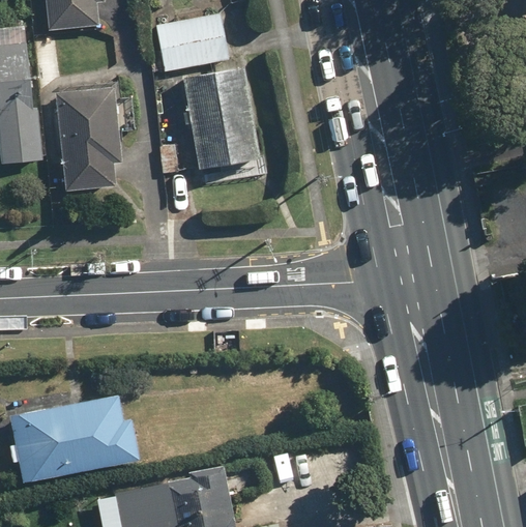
[(42,0),(47,31),(97,26),(95,2),(106,0),(42,0)]
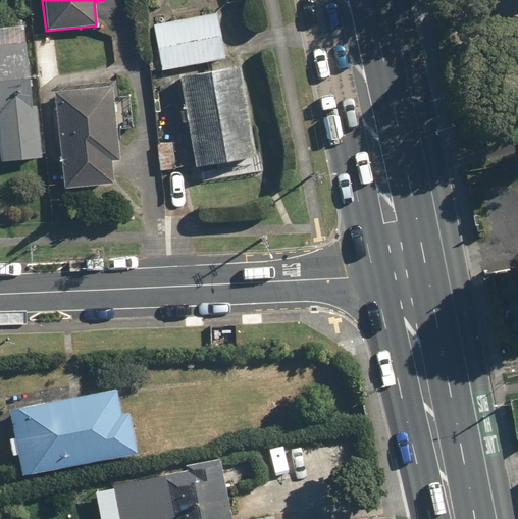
[(516,46),(517,46),(517,7),(509,9),(516,46)]
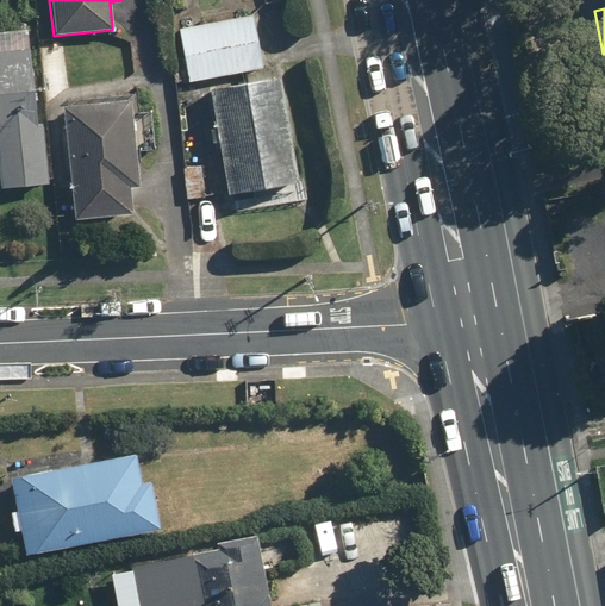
[(266,67),(254,13),(181,29),(192,81),(266,67)]
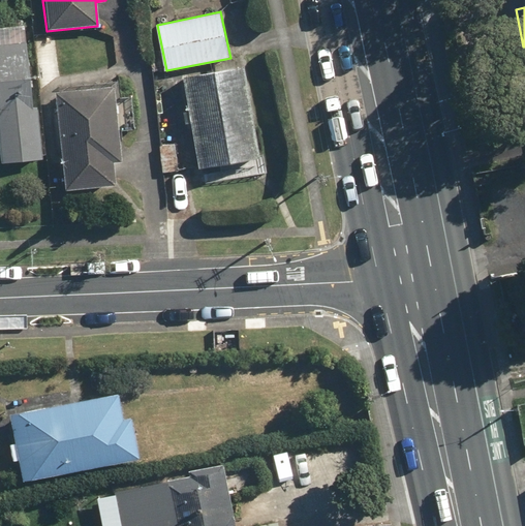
[(29,43),(0,45),(0,159),(36,157),(29,43)]
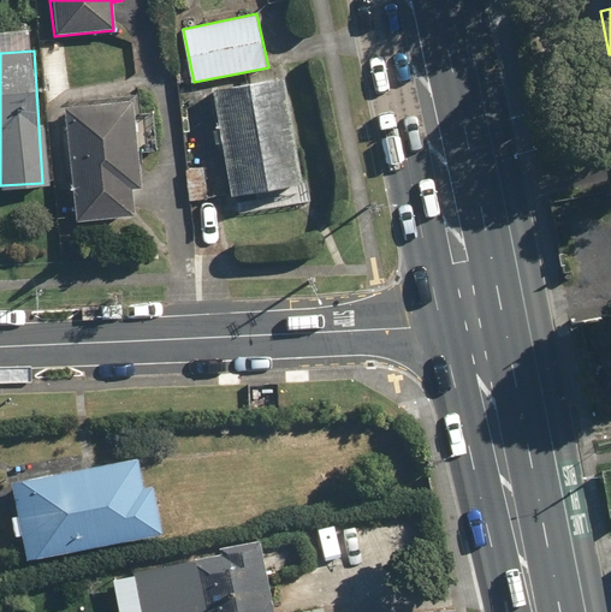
[(283,78),(213,88),(227,192),(297,183),(283,78)]
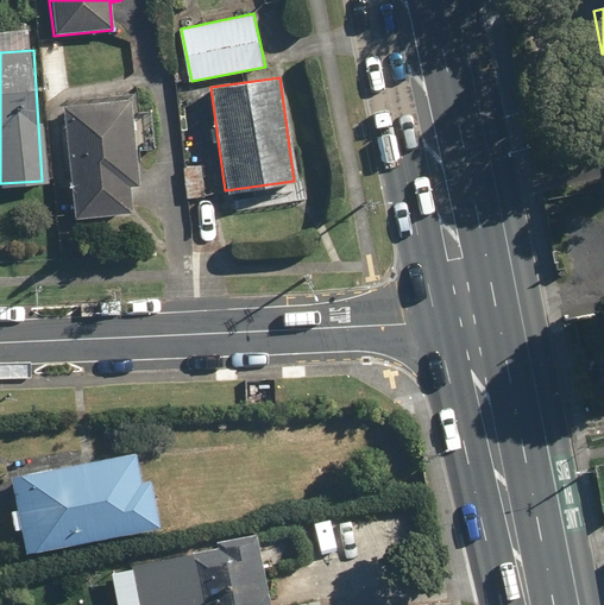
[(130,100),(64,105),(73,218),(134,213),(133,187),(136,187),(130,100)]
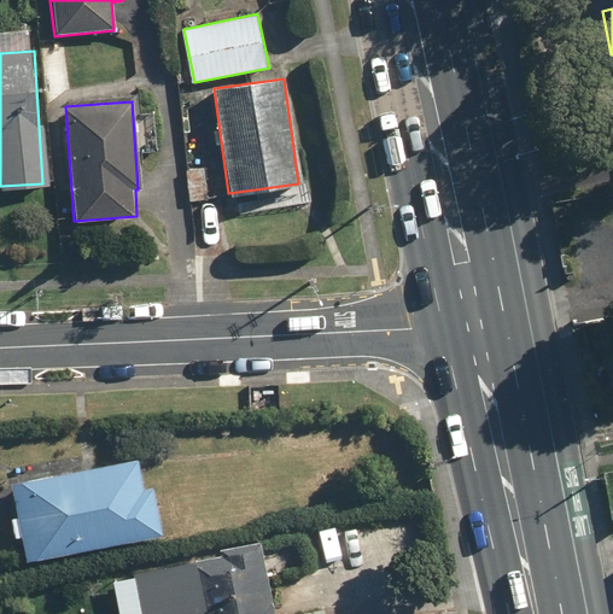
[(122,426),(42,430),(48,553),(128,549),(122,426)]
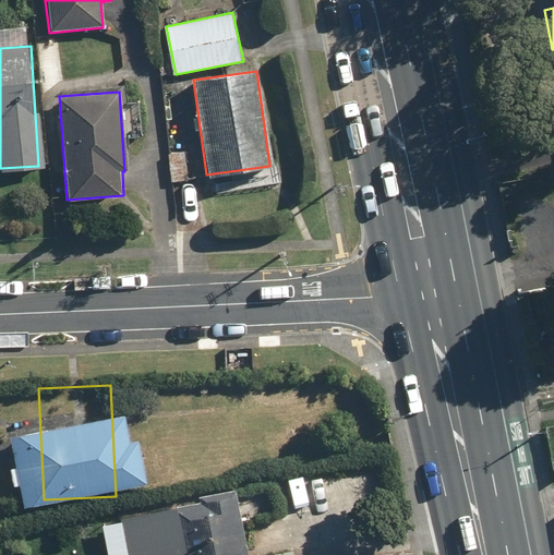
[(200,502),(121,516),(128,554),(247,554),(235,486),(197,493),(200,502)]
